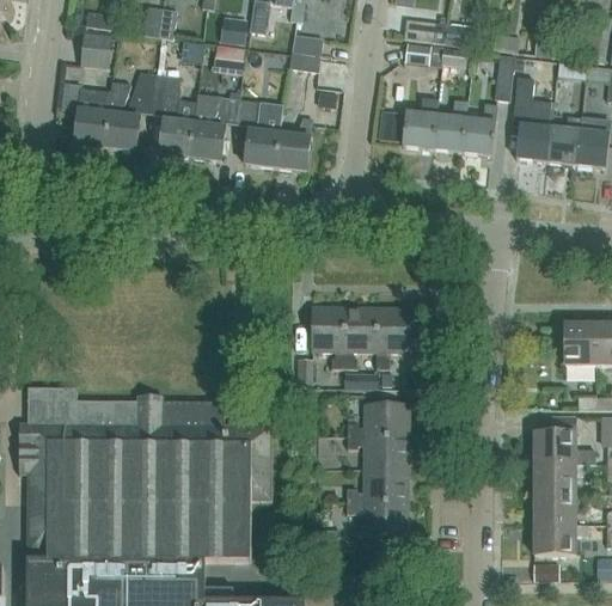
[(267,35),(270,4),(255,1),(251,32),(267,35)]
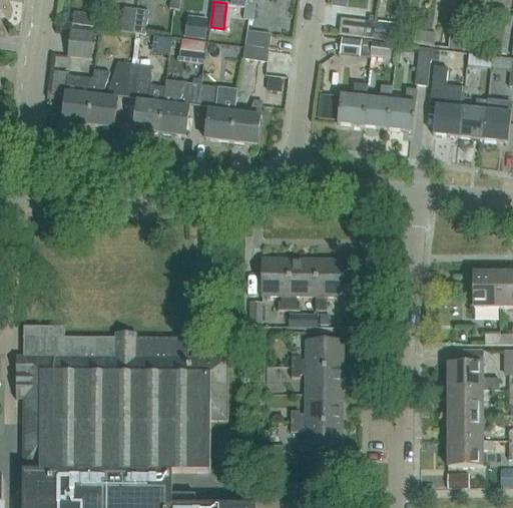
[(125,5),(122,29),(145,33),(148,8),(125,5)]
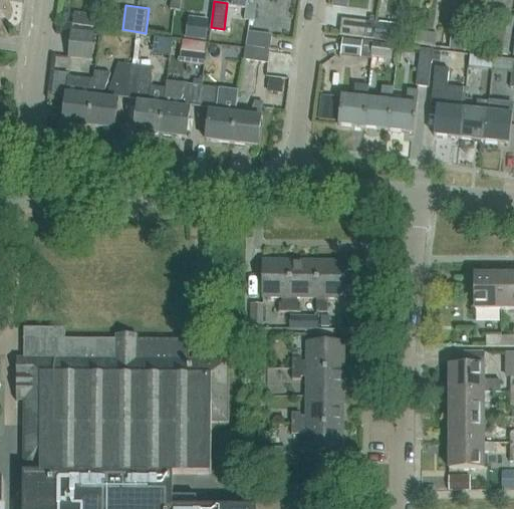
[(246,5),(244,16),(254,18),(256,6),(246,5)]
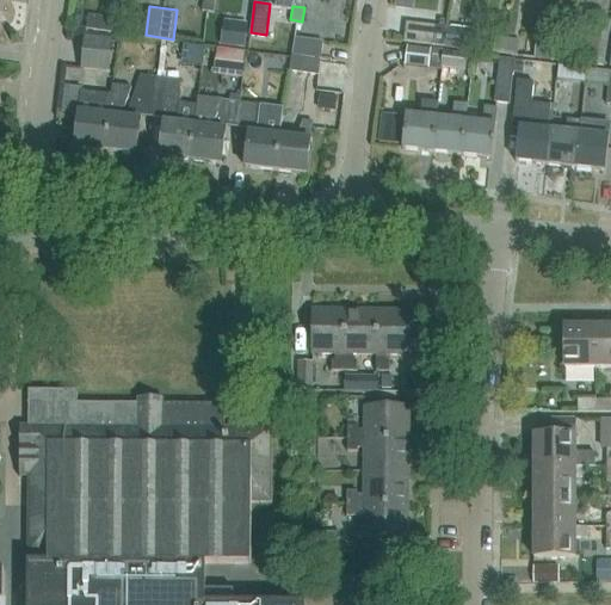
[(111,29),(113,14),(88,11),(87,25),(111,29)]
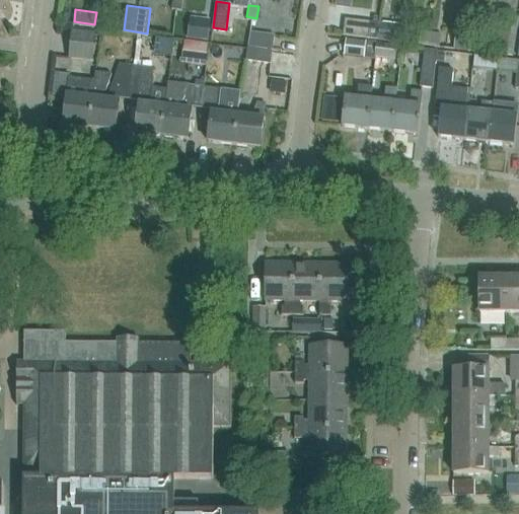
[(518,14),(505,11),(499,50),(513,52),(518,14)]
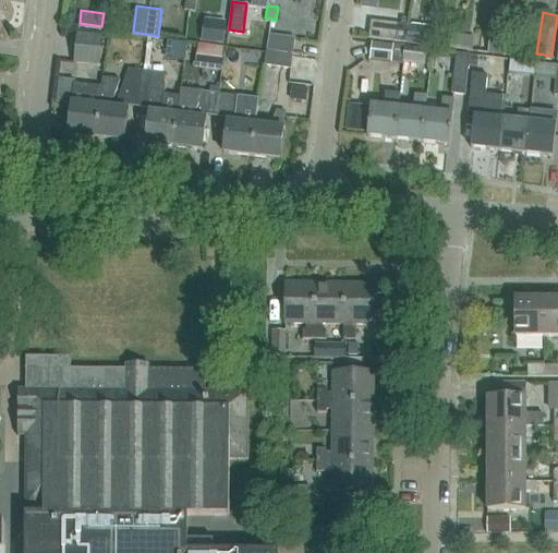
[(408,21),(371,16),(368,34),(405,38),(407,25),(408,21)]
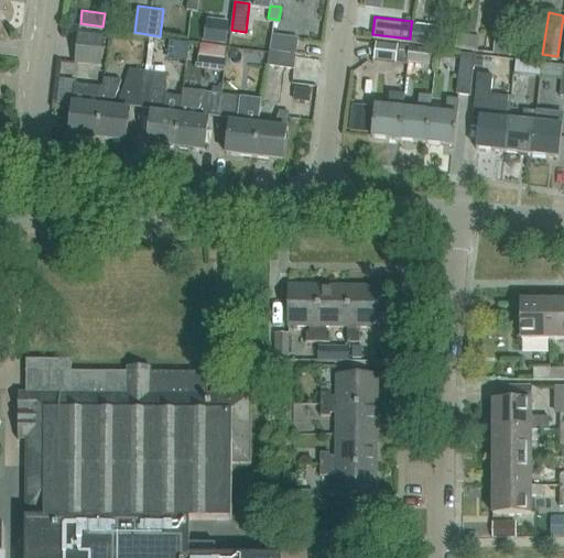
[(206,19),(204,36),(225,39),(227,21),(206,19)]
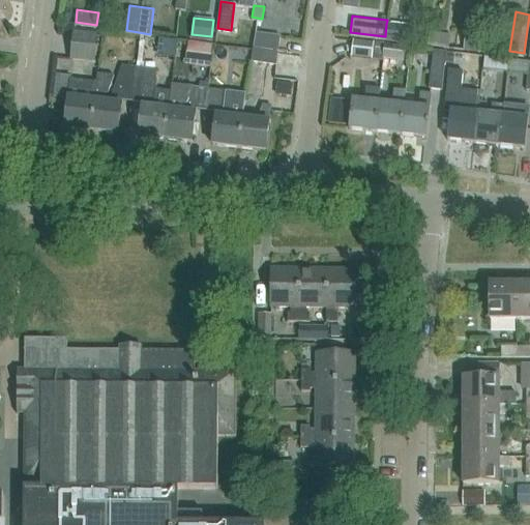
[(386,24),(385,36),(396,37),(410,39),(412,23),(387,20),(386,24)]
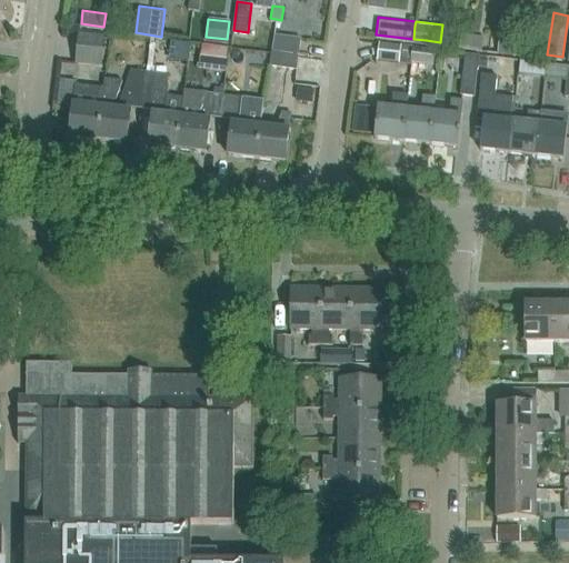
[(101,63),(105,31),(78,29),(75,60),(101,63)]
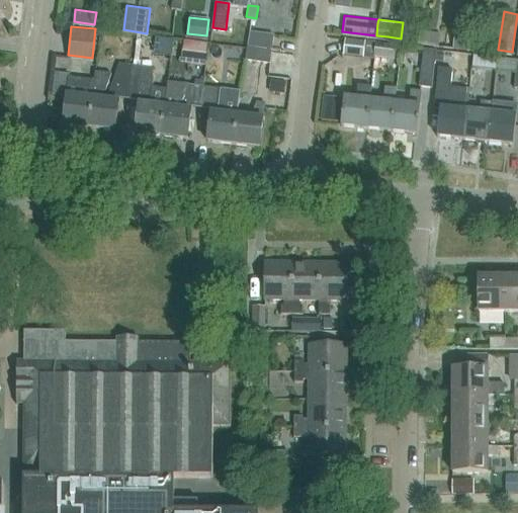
[(249,28),(247,43),(271,47),(273,32),(249,28)]
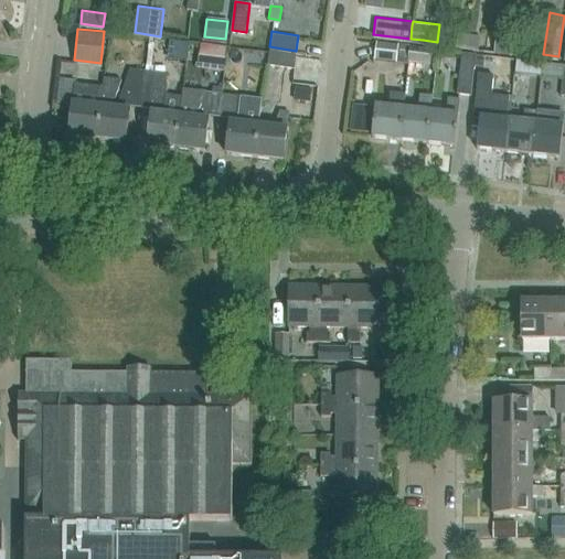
[(456,44),(468,45),(470,32),(457,31),(456,44)]
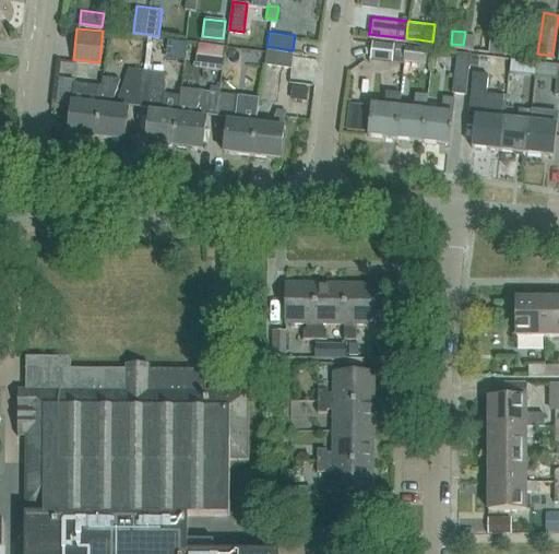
[(465,32),(463,45),(474,46),(475,33),(465,32)]
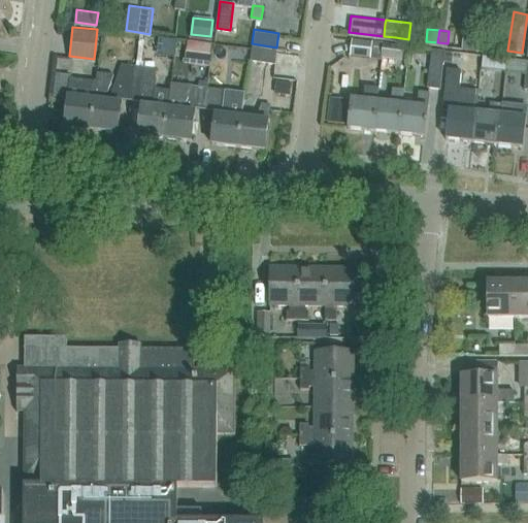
[(489,33),(462,31),(461,46),(487,50),(489,33)]
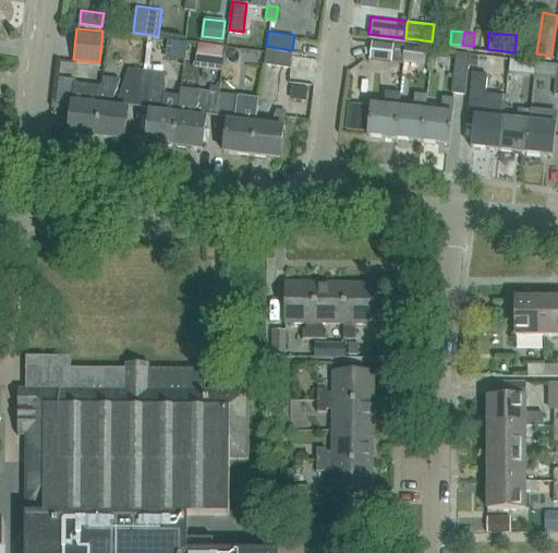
[(167,36),(165,53),(183,56),(186,38),(167,36)]
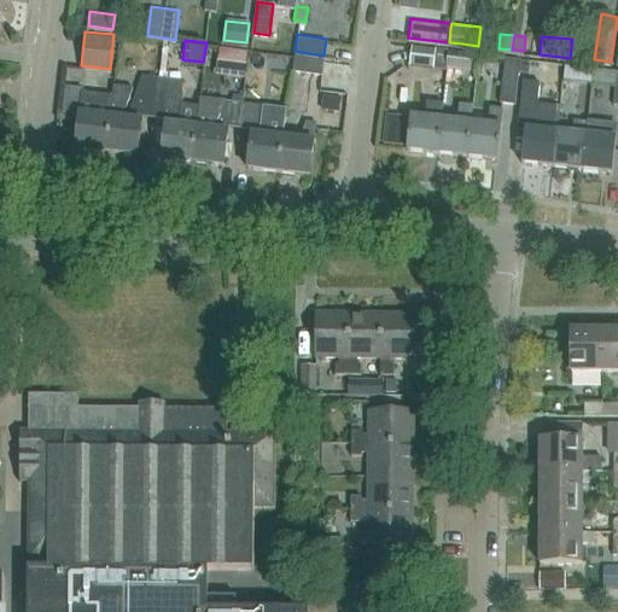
[(409,62),(433,64),(436,45),(410,42),(409,62)]
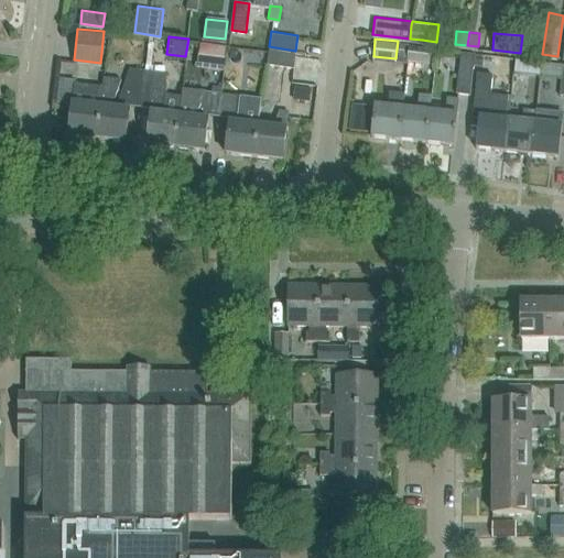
[(199,40),(198,55),(225,58),(227,43),(199,40)]
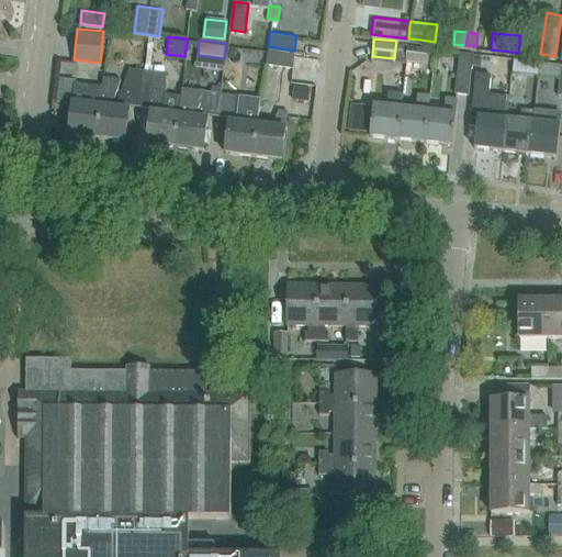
[(405,60),(405,57),(407,44),(397,43),(396,59),(405,60)]
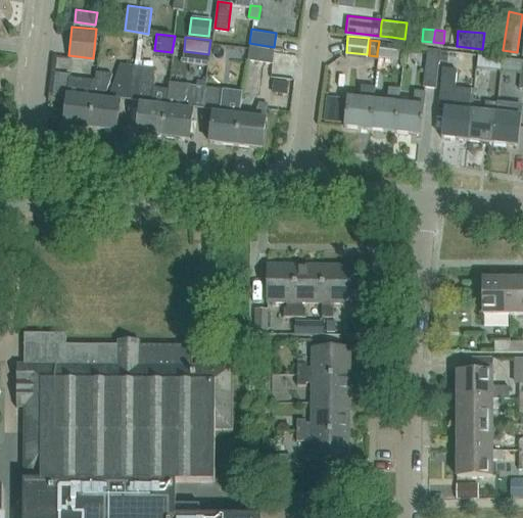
[(400,44),(379,41),(377,53),(399,55),(400,44)]
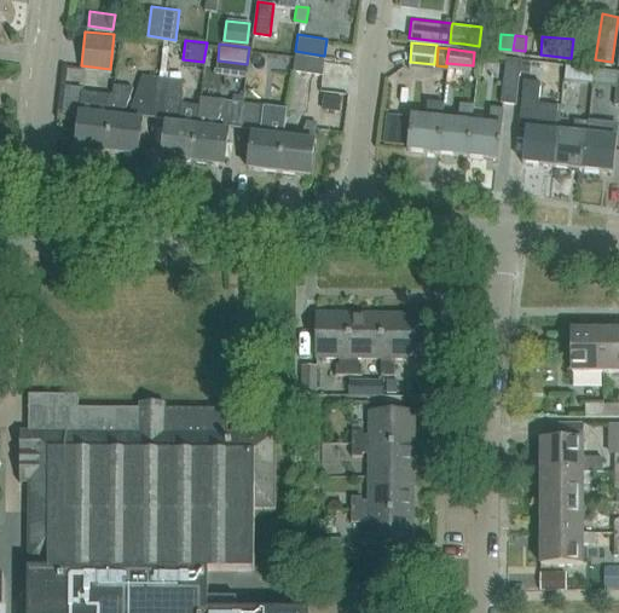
[(296,53),(294,69),(322,73),(324,57),(296,53)]
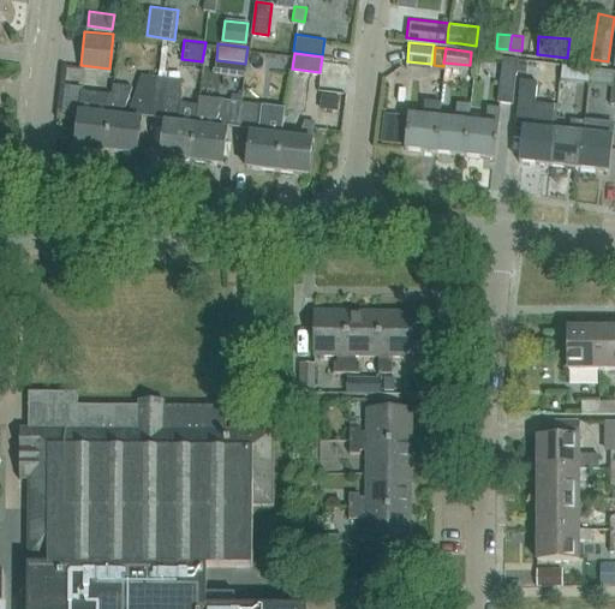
[(502,54),(497,97),(513,100),(515,72),(518,72),(519,57),(502,54)]
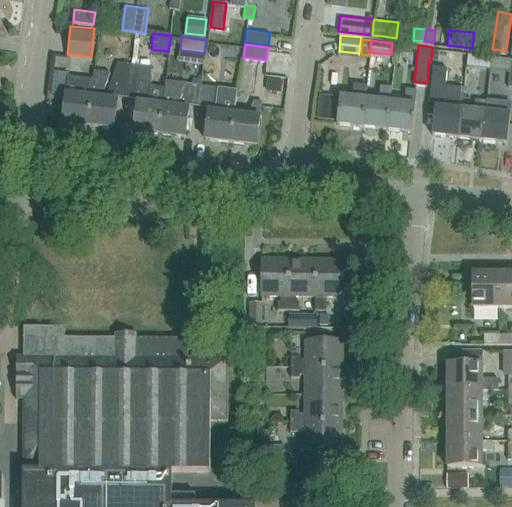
[(93,76),(87,122),(114,126),(118,95),(127,96),(130,63),(119,62),(105,96),(99,95),(102,88),(104,88),(111,71),(94,69),(93,76)]
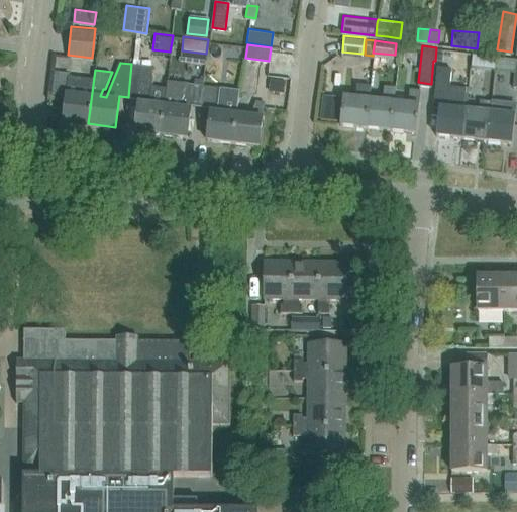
[(167,85),(153,83),(153,77),(150,66),(131,64),(128,97),(138,98),(135,128),(161,131),(165,103),(167,85)]
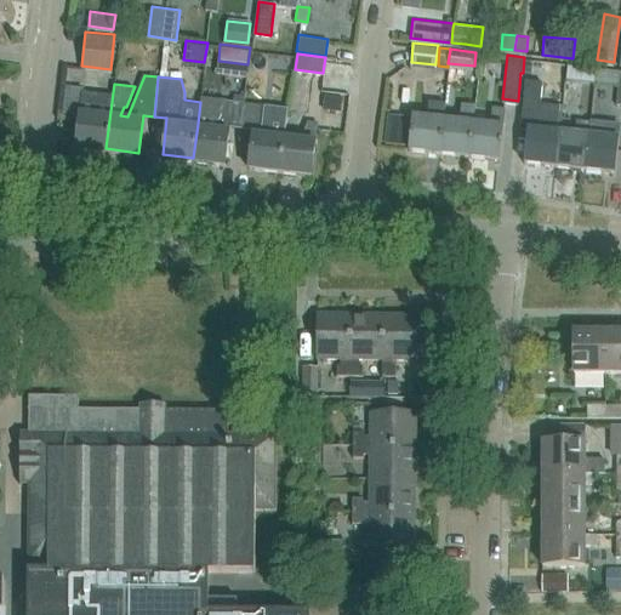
[(520,125),(528,126),(525,159),(557,161),(559,129),(562,102),(540,101),(542,79),(527,77),(520,125)]
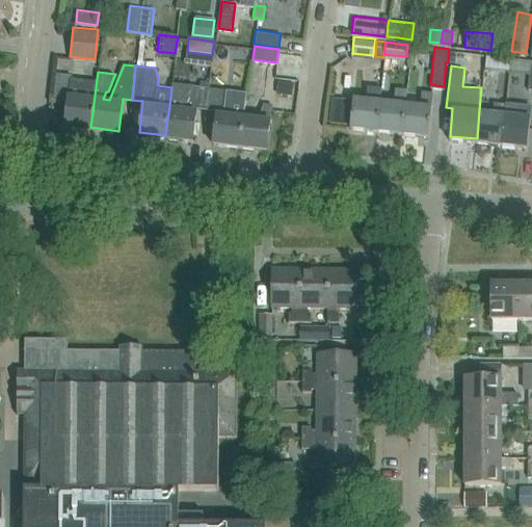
[(57,72),(54,94),(69,95),(65,124),(90,127),(97,79),(71,76),(72,73),(57,72)]
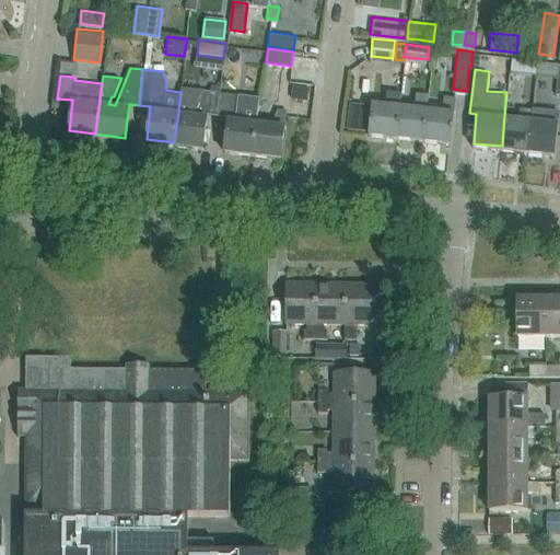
[(310,83),(292,81),(290,95),(307,97),(310,83)]
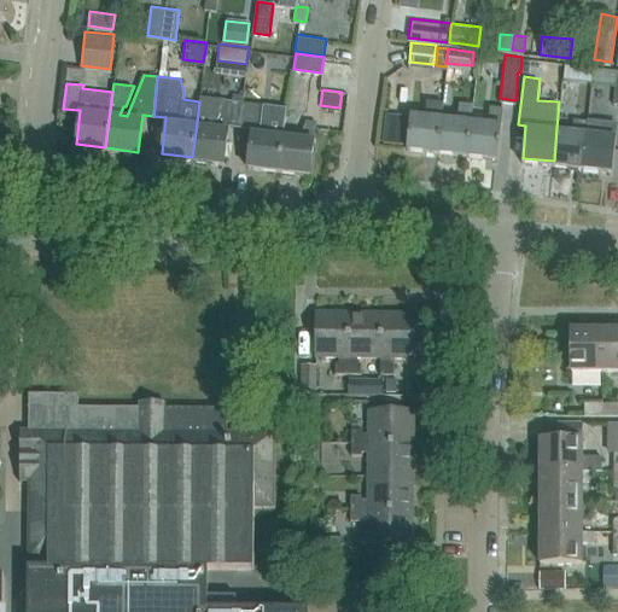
[(199,102),(197,123),(192,157),(223,161),(227,123),(240,126),(244,100),(225,98),(199,95),(199,102)]
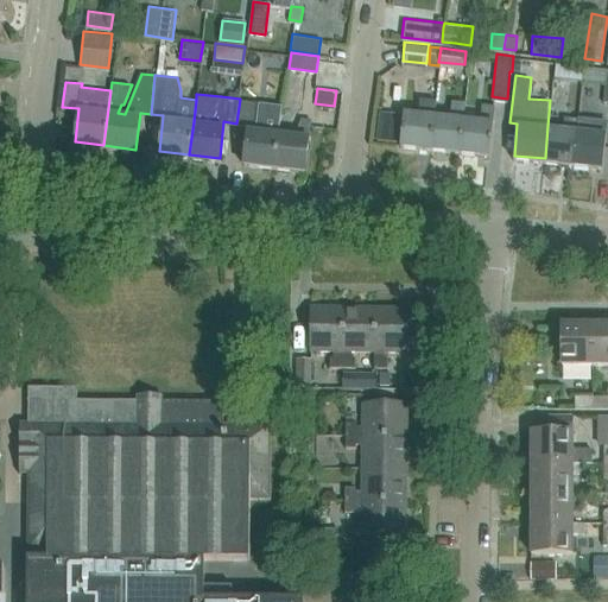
[(432,113),(434,113),(435,97),(419,96),(417,112),(403,111),(400,139),(399,144),(430,147),(432,113)]
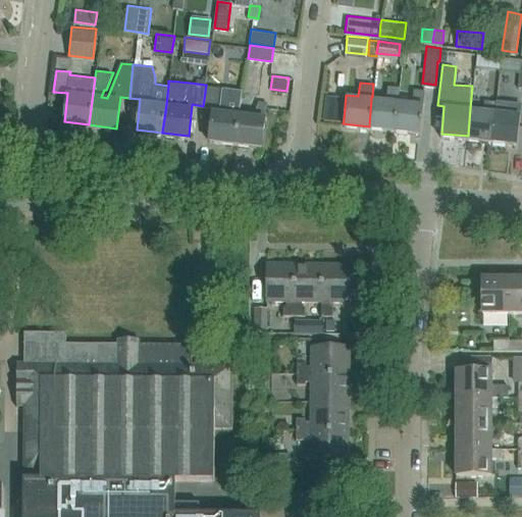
[(236,142),(239,112),(242,89),(206,85),(203,106),(212,107),(209,138),(236,142)]
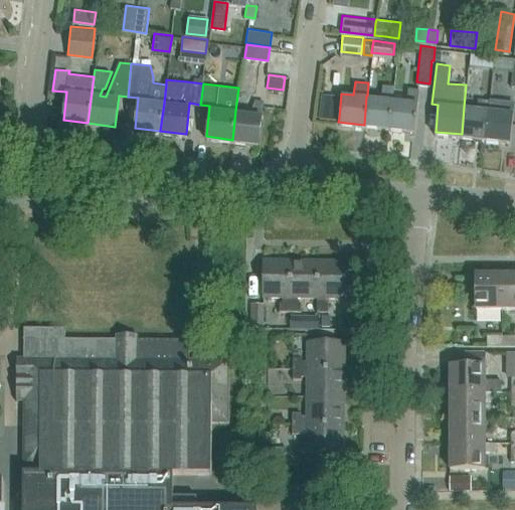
[(391,99),(392,85),(381,83),(379,98),(367,96),(366,96),(364,125),(388,127),(391,99)]
